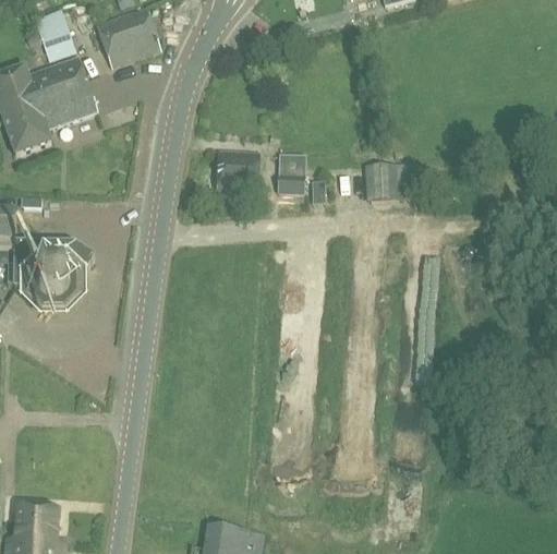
[(117,0),(120,10),(134,4),(133,0),(117,0)]
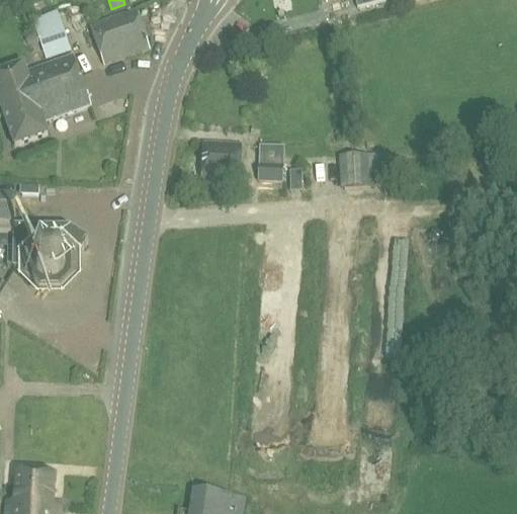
[(149,46),(135,7),(89,23),(103,62),(149,46)]
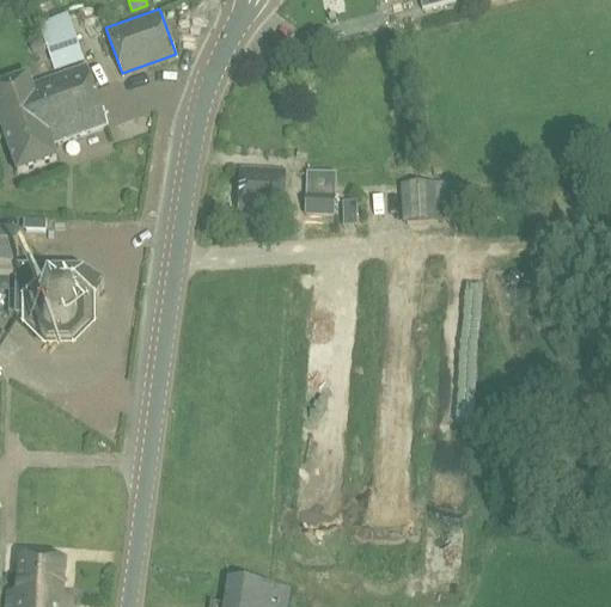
[(47,46),(53,67),(83,56),(77,36),(47,46)]
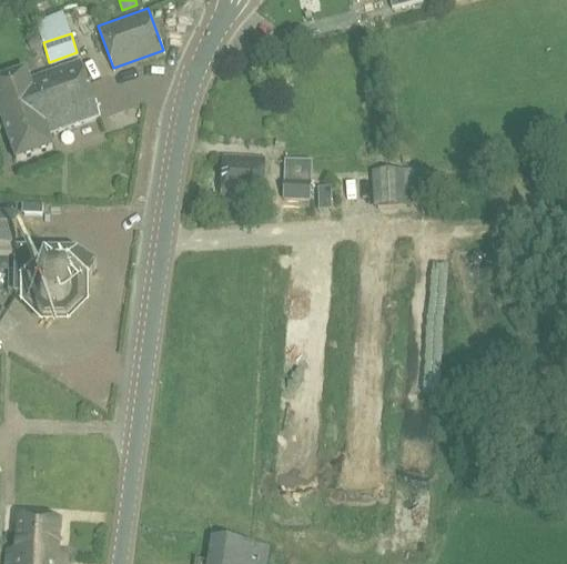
[(78,58),(28,77),(24,67),(0,74),(0,117),(14,157),(51,143),(47,132),(98,113),(78,58)]
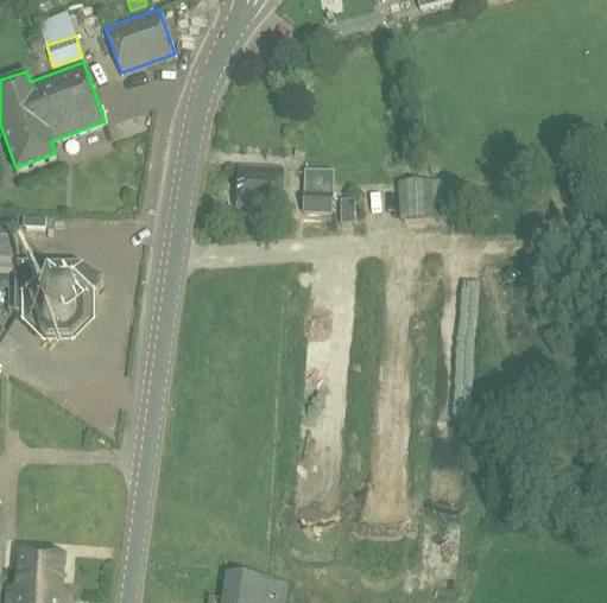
[(236,211),(282,213),(283,165),(238,164),(236,211)]
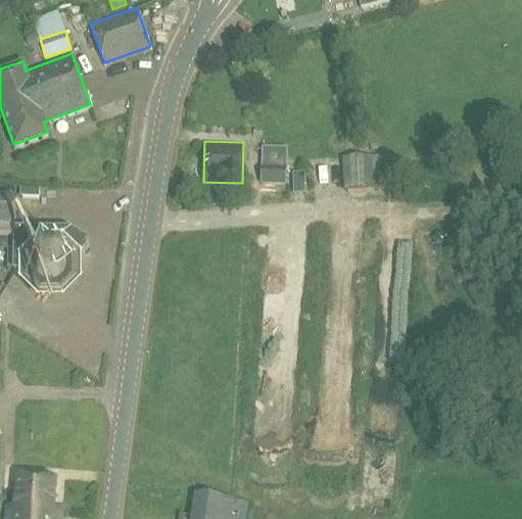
[(261,182),(285,183),(286,153),(286,145),(267,145),(261,144),(261,153),(259,182),(261,182)]
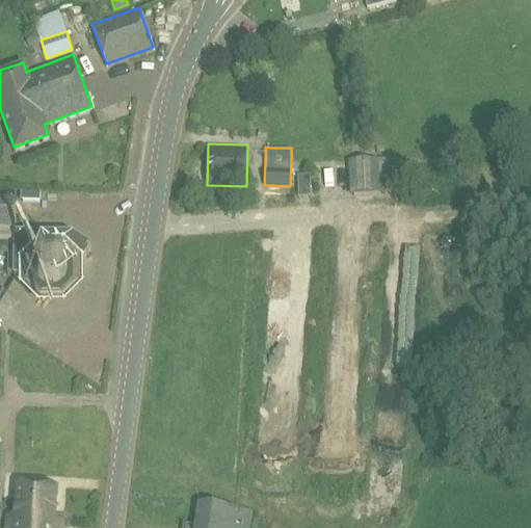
[(356,158),(356,168),(350,168),(352,191),(386,190),(383,166),(379,166),(378,157),(356,158)]
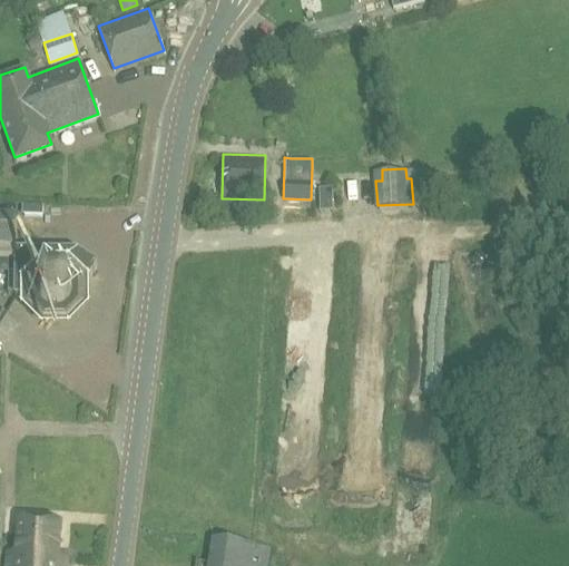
[(331,184),(319,184),(319,206),(331,206),(331,184)]
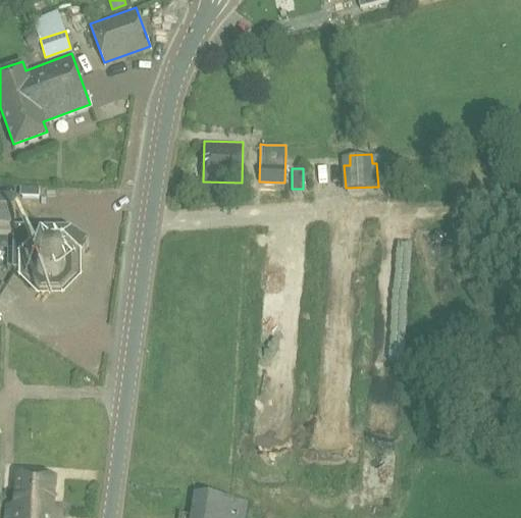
[(0,202),(13,203),(13,188),(0,187),(0,202)]
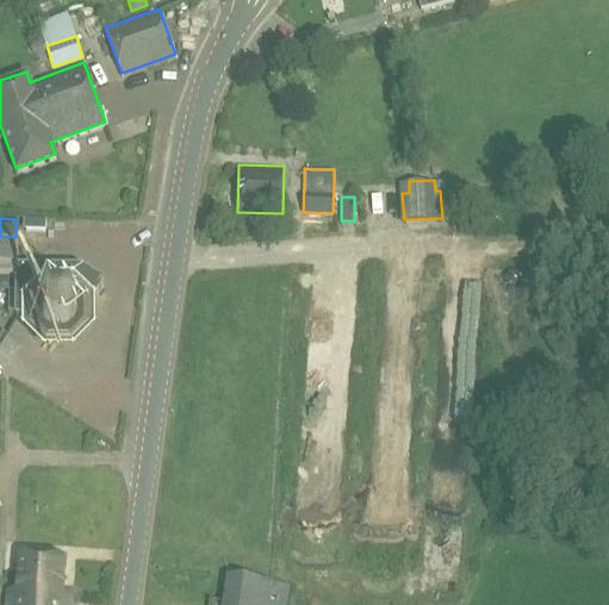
[(16,267),(16,237),(0,236),(0,267),(16,268),(16,267)]
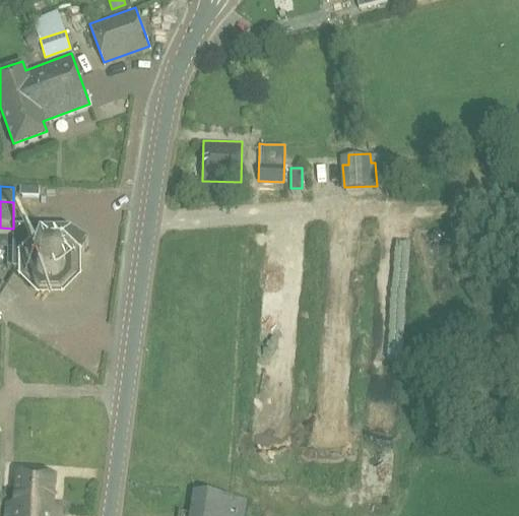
[(68,229),(13,228),(13,229),(12,262),(30,262),(29,265),(29,267),(30,269),(30,271),(31,273),(34,275),(35,277),(37,279),(38,280),(40,281),(43,282),(45,283),(47,283),(49,283),(52,283),(54,283),(56,282),(58,281),(60,279),(62,278),(63,276),(65,274),(66,272),(66,270),(67,268),(67,265),(67,263),(67,262),(74,260),(86,241),(68,229)]
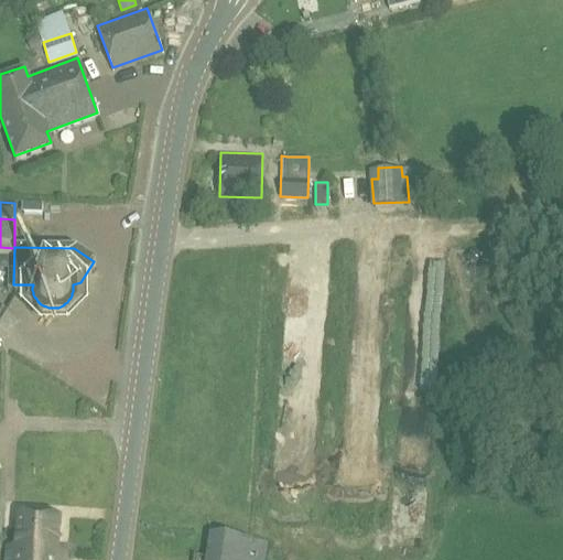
[(56,546),(58,513),(17,510),(14,544),(6,544),(4,559),(63,559),(64,547),(56,546)]
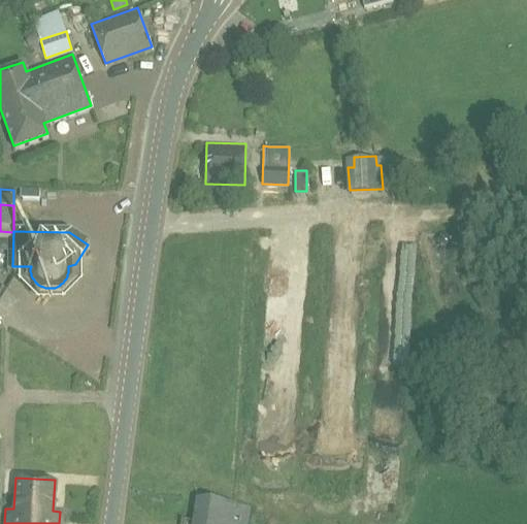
[(244,523),(249,505),(199,497),(194,523),(244,523)]
